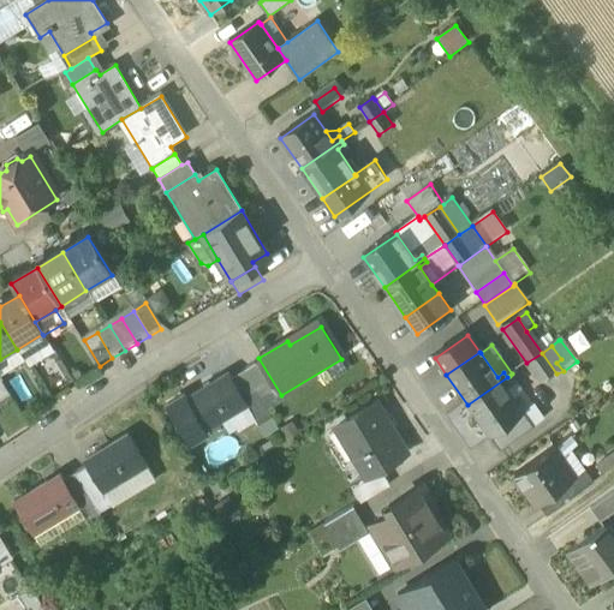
[(542,384),(556,374),(542,353),(526,363),(542,384)]
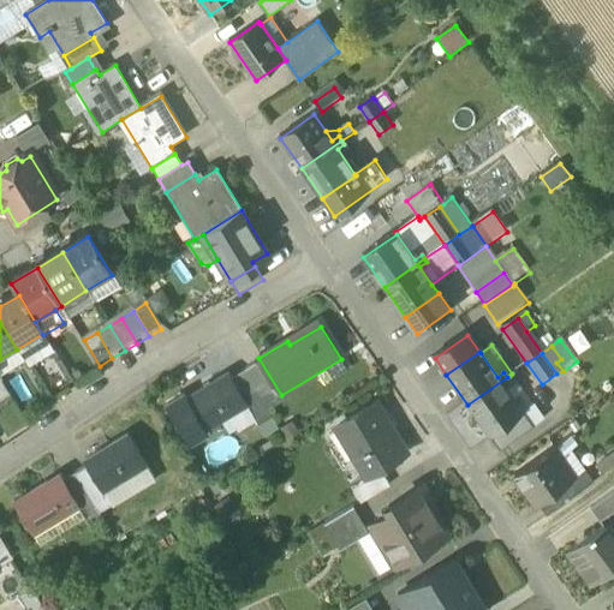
[(256,365),(244,372),(260,399),(273,392),(256,365)]
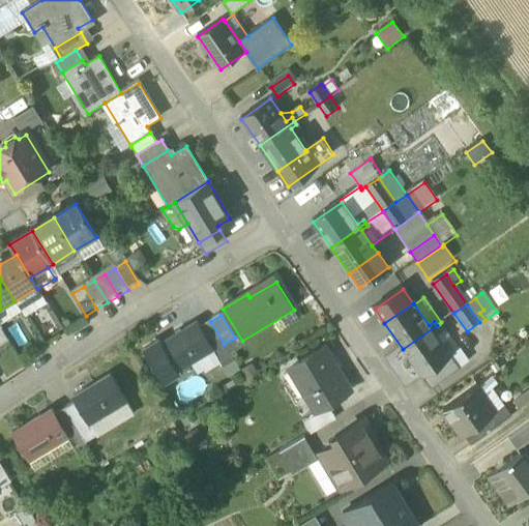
[(213,350),(224,344),(210,321),(200,328),(213,350)]
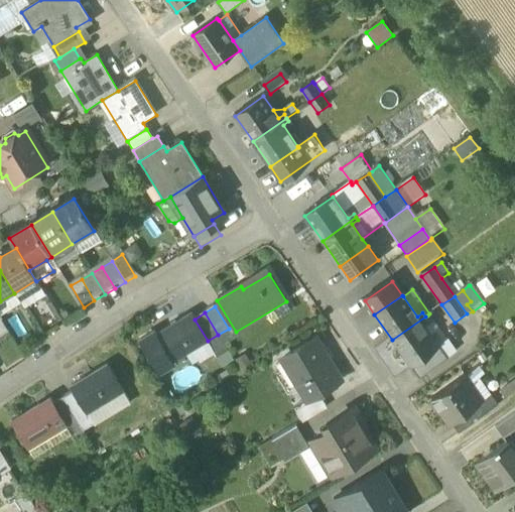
[(192,315),(157,337),(156,338),(171,363),(172,362),(186,354),(208,341),(195,320),(192,315)]
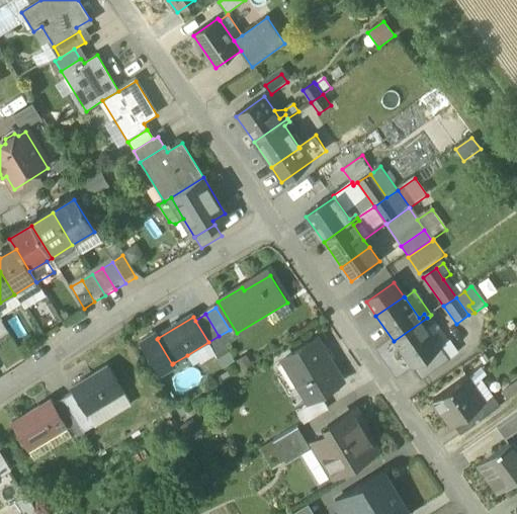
[(394,341),(412,366),(439,347),(427,330),(434,325),(429,317),(427,318),(394,341)]
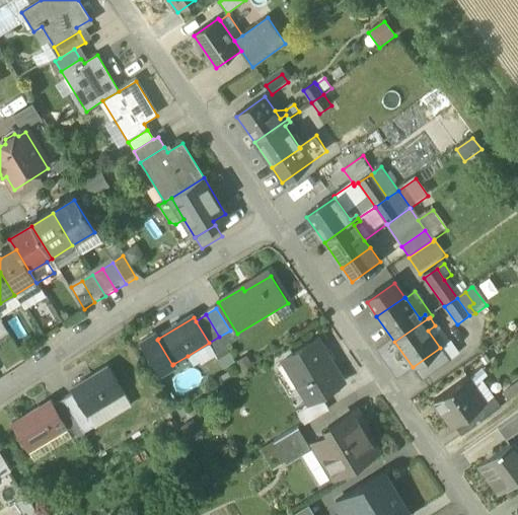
[(175,367),(173,364),(172,365),(157,340),(158,339),(156,336),(142,345),(161,376),(175,367)]
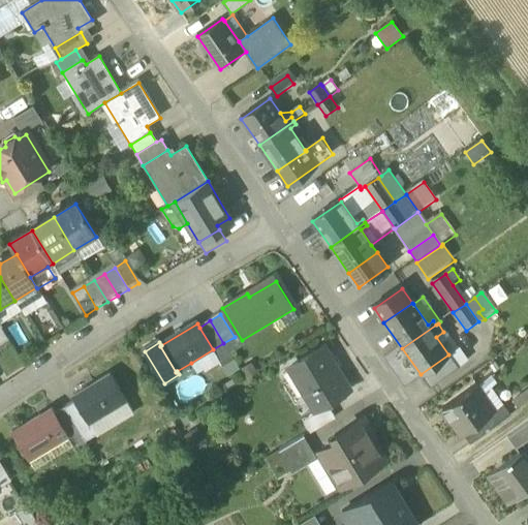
[(290,368),(315,410),(327,403),(348,391),(323,348),(290,368)]
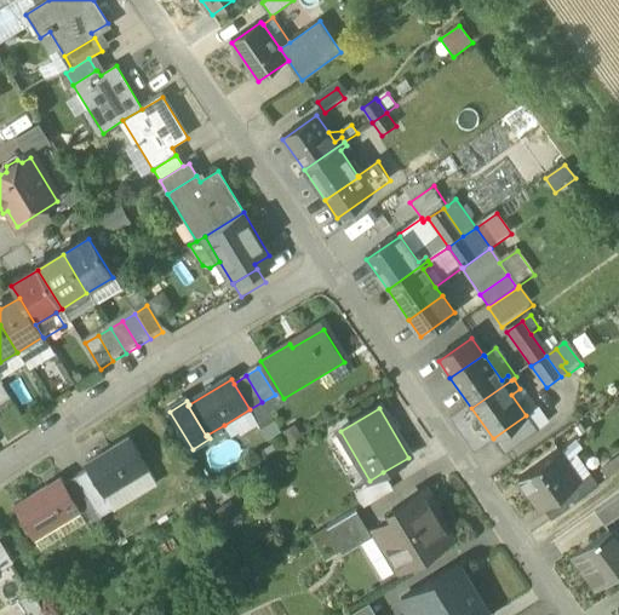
[(258,424),(250,409),(224,425),(230,435),(235,432),(241,434),(258,424)]
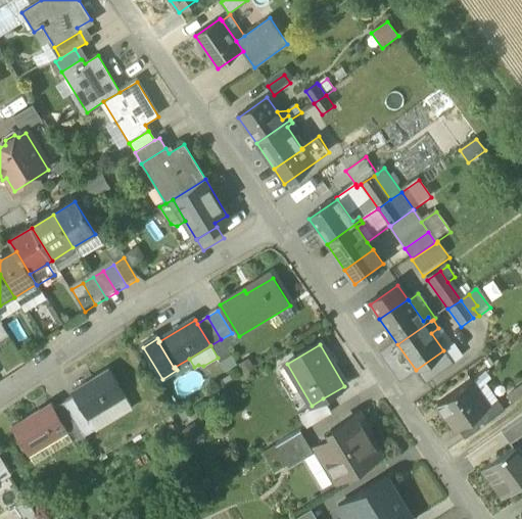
[(454,365),(443,350),(416,370),(425,384),(454,365)]
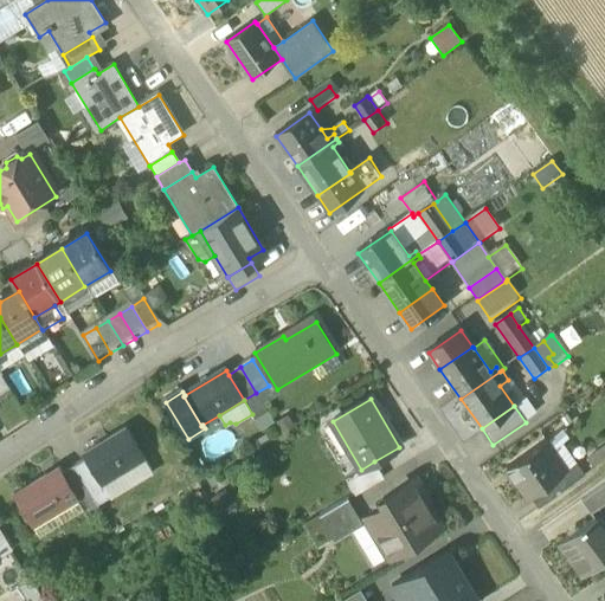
[(562,430),(548,440),(555,450),(565,444),(568,440),(562,430)]
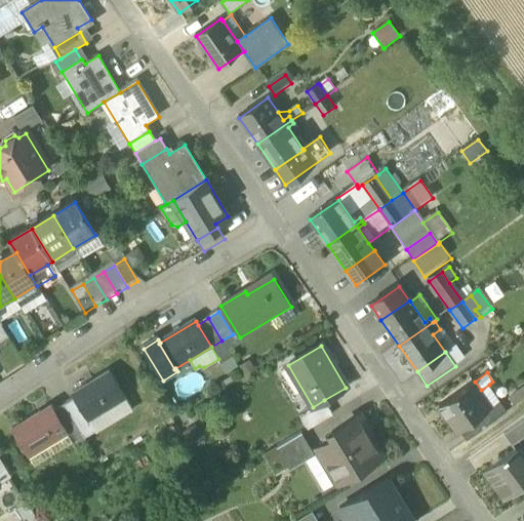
[(76,399),(89,421),(124,399),(109,373),(74,395),(76,399)]
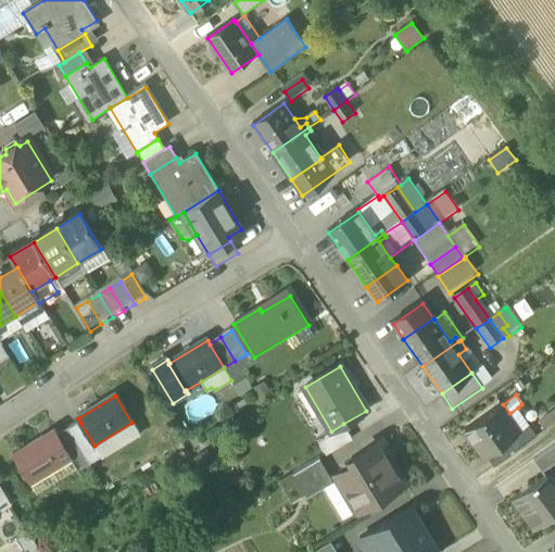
[(467,430),(487,458),(490,455),(509,441),(520,434),(519,433),(507,415),(509,413),(503,404),(467,430)]
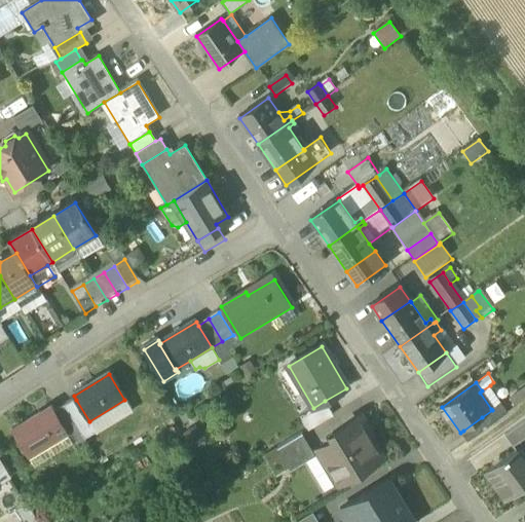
[(482,390),(480,393),(491,409),(501,402),(490,385),(482,390)]
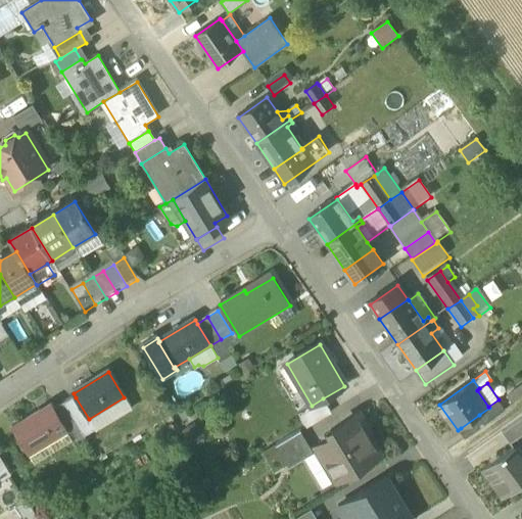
[(521,386),(507,397),(513,408),(521,400),(521,386)]
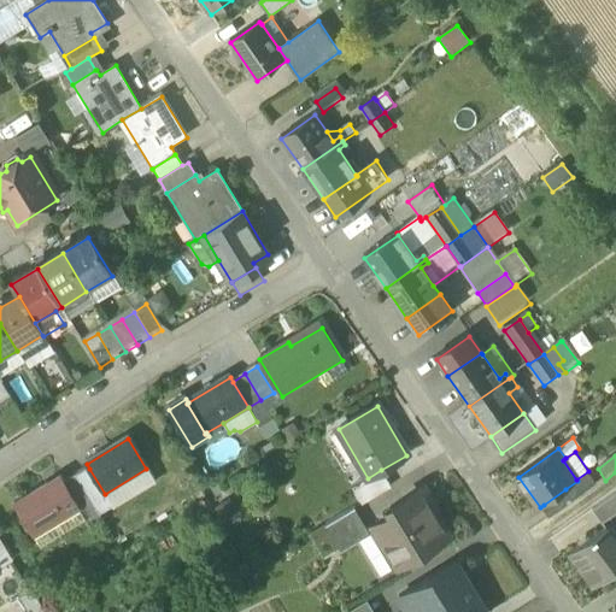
[(89,469),(76,477),(92,502),(100,516),(112,507),(105,494),(89,469)]
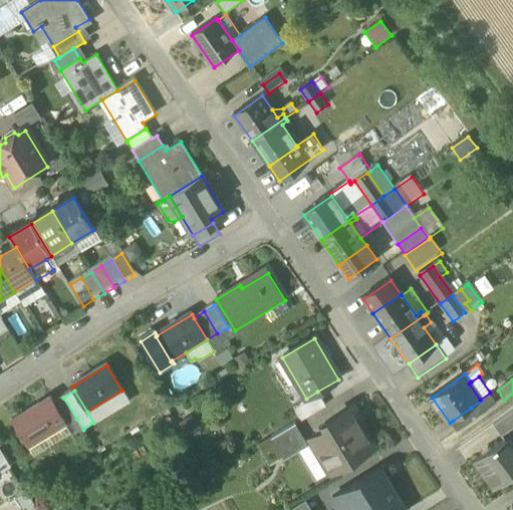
[(130,404),(121,391),(87,412),(93,423),(95,425),(130,404)]
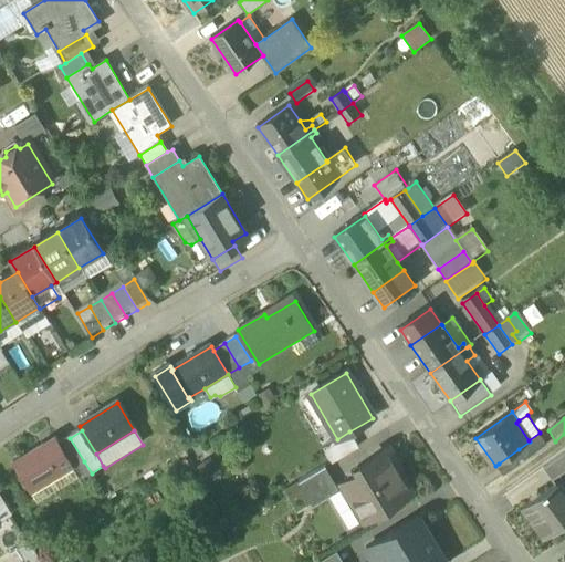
[(323,447),(333,464),(359,448),(349,432),(337,439),(323,447)]
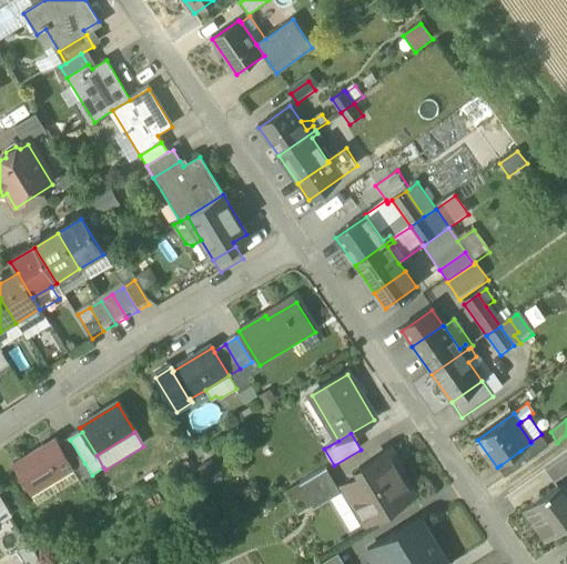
[(532,443),(520,451),(529,462),(550,446),(542,434),(530,442),(532,443)]
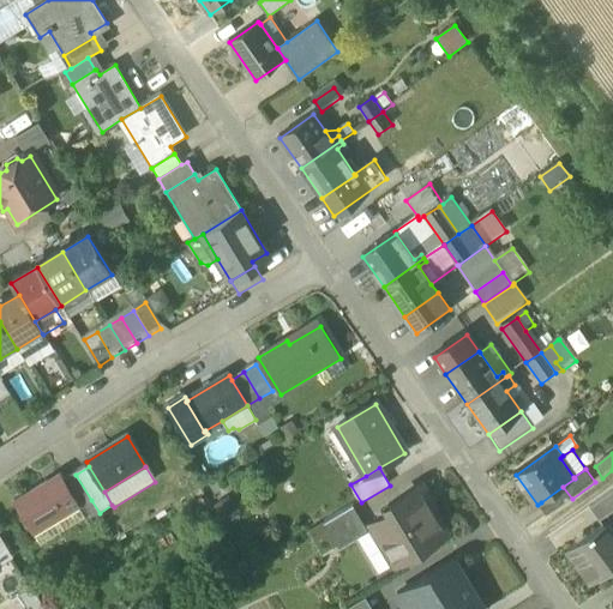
[(79,508),(91,500),(76,475),(62,482),(79,508)]
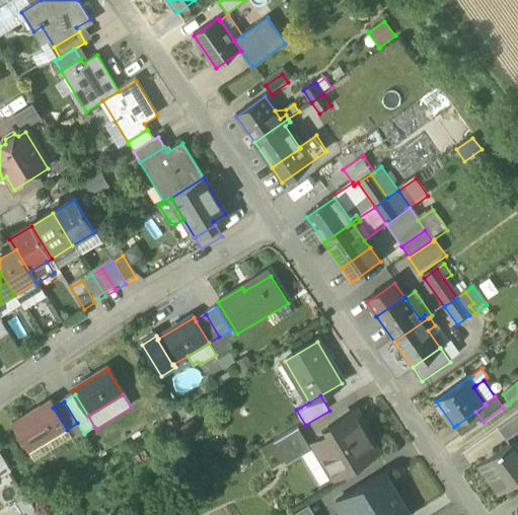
[(12,427),(28,453),(66,430),(67,430),(53,408),(51,403),(12,427)]
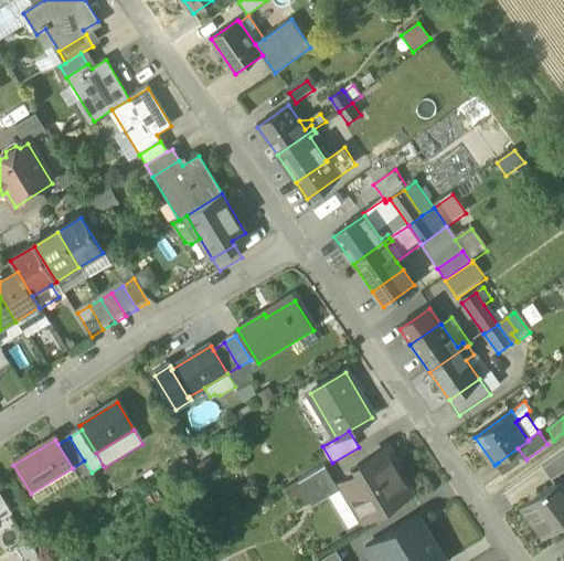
[(506,474),(527,459),(518,448),(498,463),(506,474)]
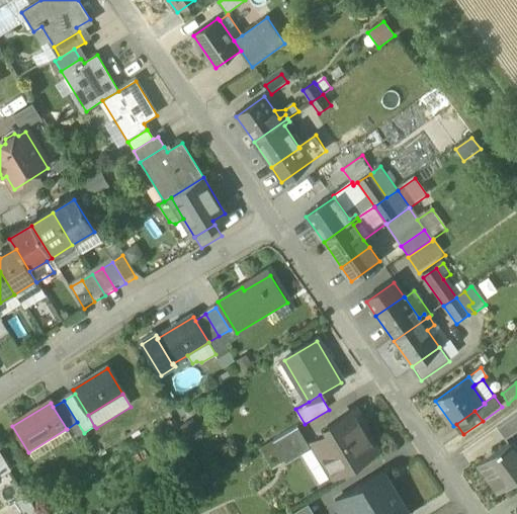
[(326,460),(335,476),(375,451),(353,413),(328,428),(331,433),(314,443),(325,461),(326,460)]
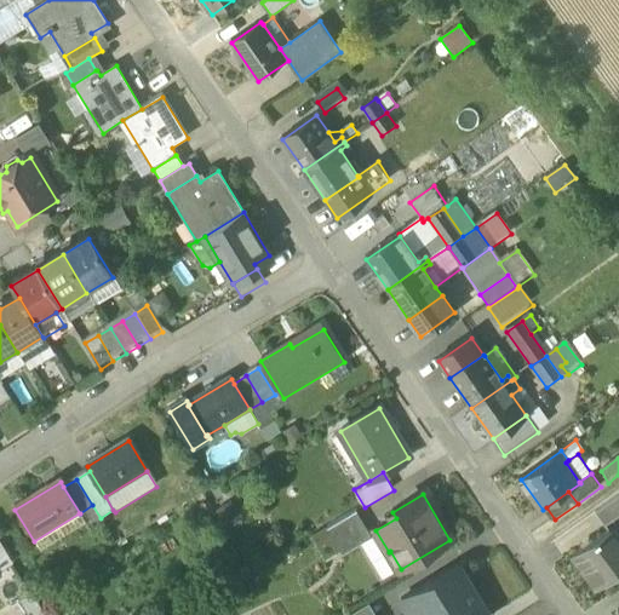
[(618,498),(596,515),(605,528),(618,517),(618,498)]
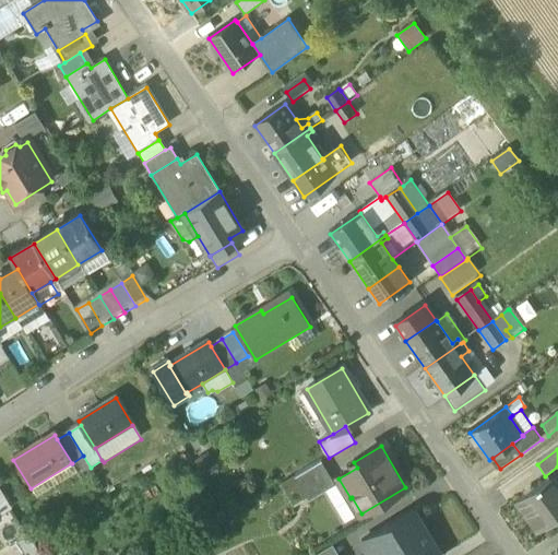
[(78,473),(80,477),(92,470),(90,468),(91,468),(83,456),(72,463),(71,463),(78,473)]
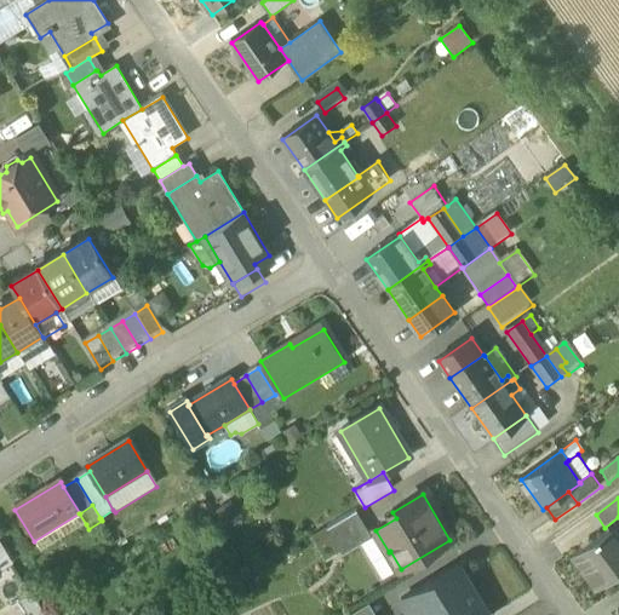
[(328,529),(343,555),(372,538),(357,512),(328,529)]
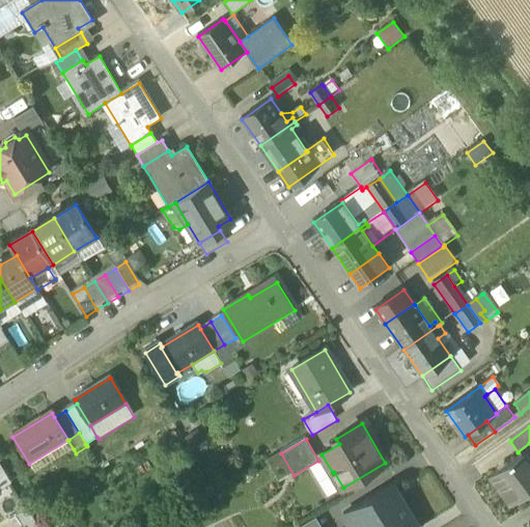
[(74,449),(67,440),(29,464),(35,473),(71,451),(74,449)]
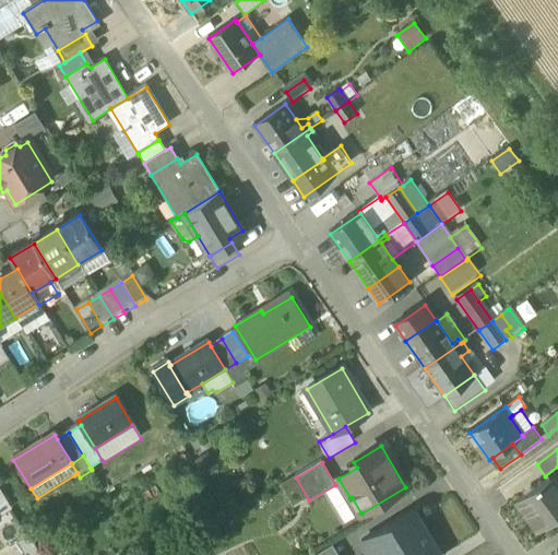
[(517,502),(538,533),(557,519),(557,493),(548,480),(517,502)]
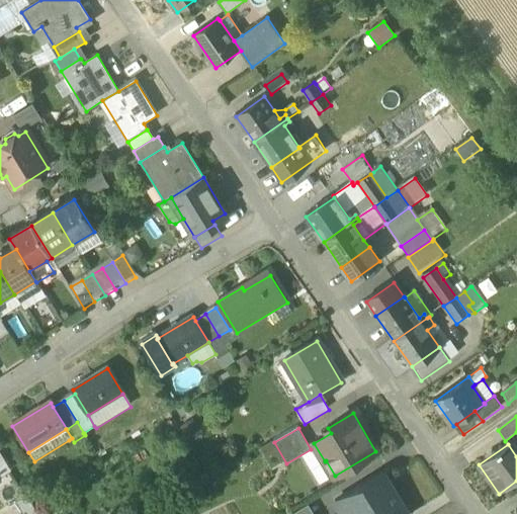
[(0,479),(11,473),(0,455),(0,479)]
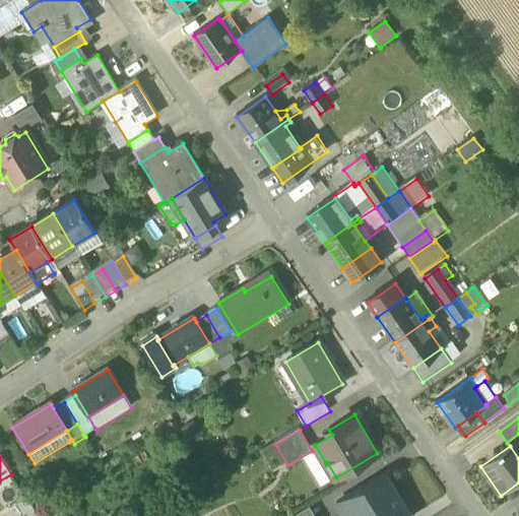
[(409,515),(385,475),(336,505),(342,515),(363,515),(409,515)]
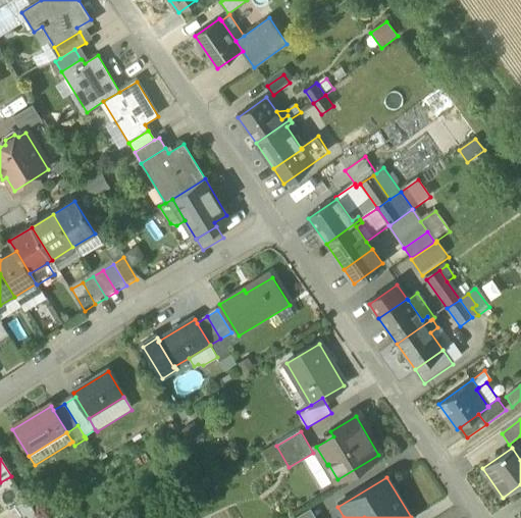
[(37,517),(28,503),(17,509),(22,517),(37,517)]
